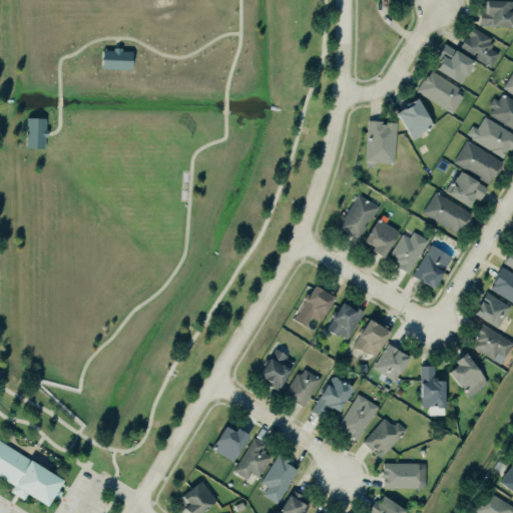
[(481,0),(481,25),(512,26),(512,0),(481,0)]
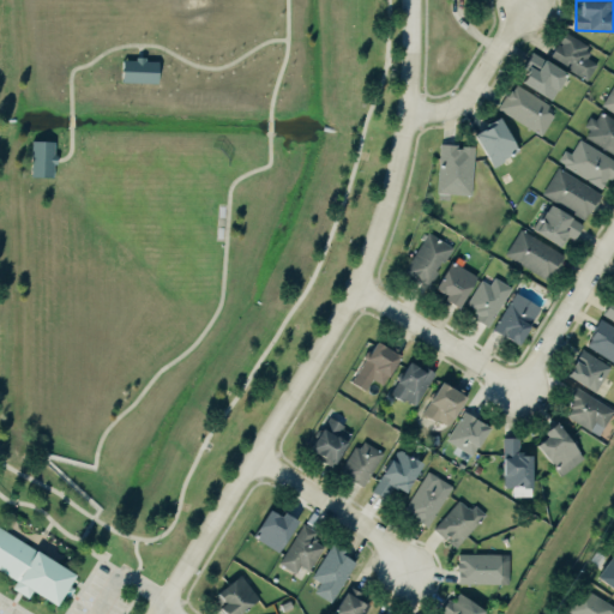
[(597,62),(584,58),(590,44),(563,32),(549,61),(589,79),(597,62)]
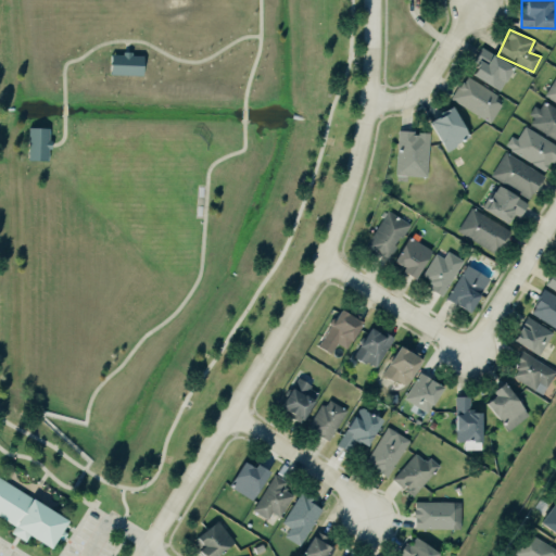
[(502,89),(513,63),(481,49),(469,75),(502,89)]
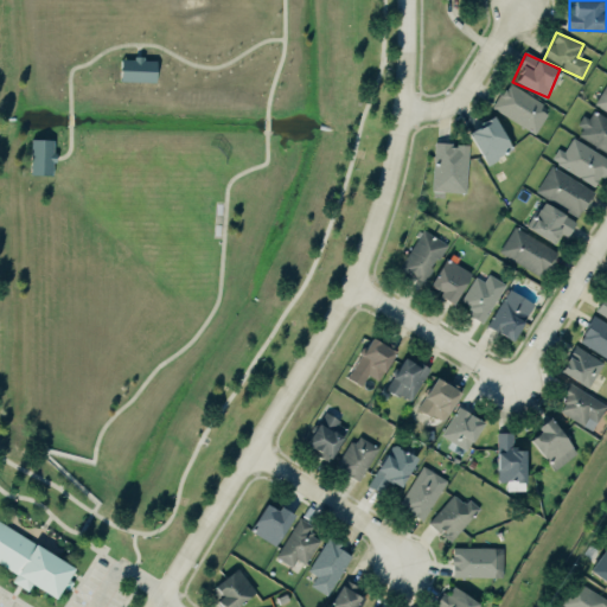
[(122,59),(121,81),(157,82),(158,61),(122,59)]
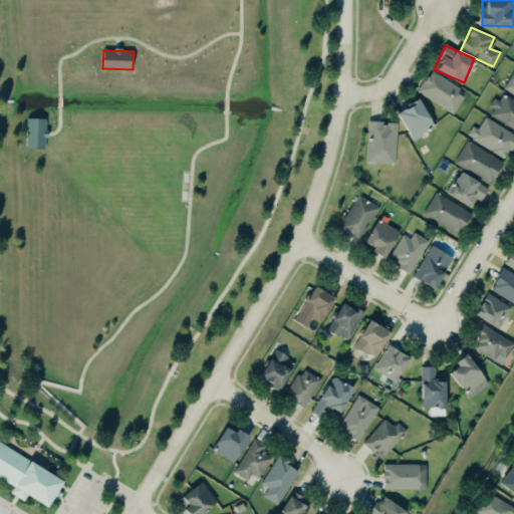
[(513,95),(500,87),(513,64),(513,95)]
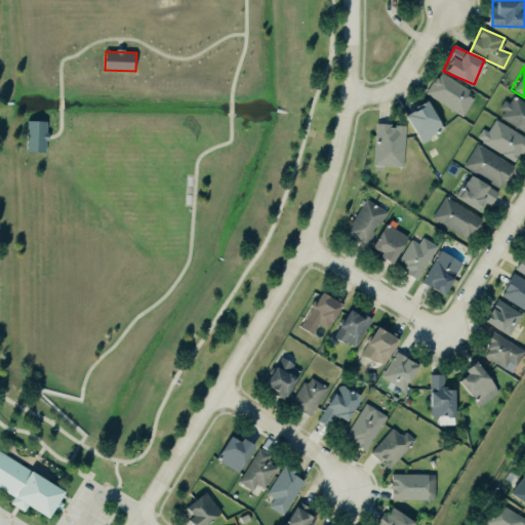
[(423,92),(431,80),(432,81),(435,76),(436,77),(440,71),(468,88),(465,93),(472,98),(461,115),(423,92)]
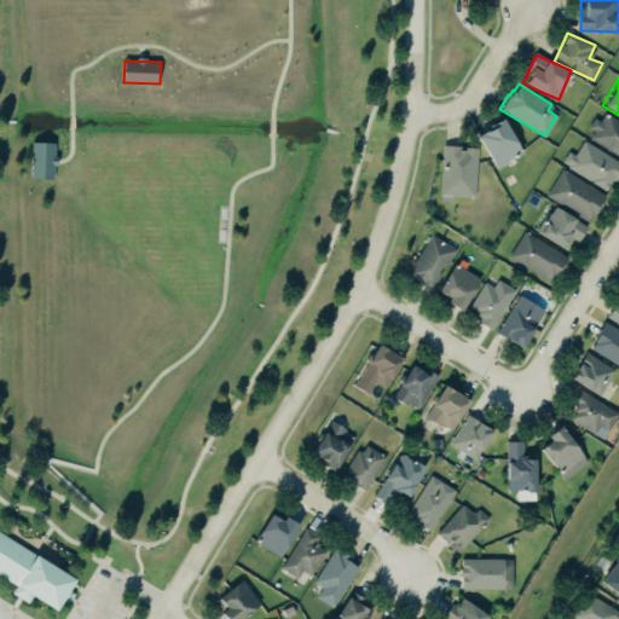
[(597,119),(586,136),(618,155),(618,120),(606,111),(600,121),(597,119)]
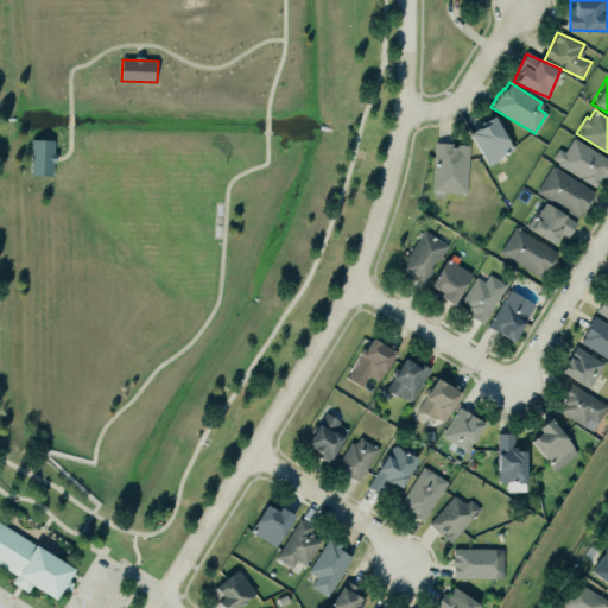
[(476,126),(467,132),(480,153),(481,154),(487,164),(496,158),(495,156),(510,147),(492,115),(485,120),(487,122),(477,127),(476,126)]
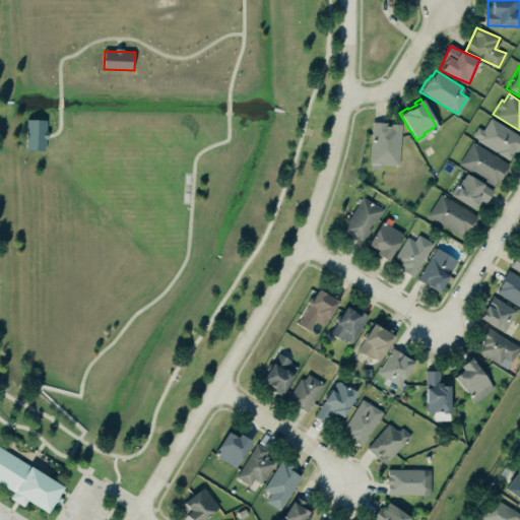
[(471,138),(512,159),(519,144),(519,134),(490,119),(483,130),(477,127),(471,138)]
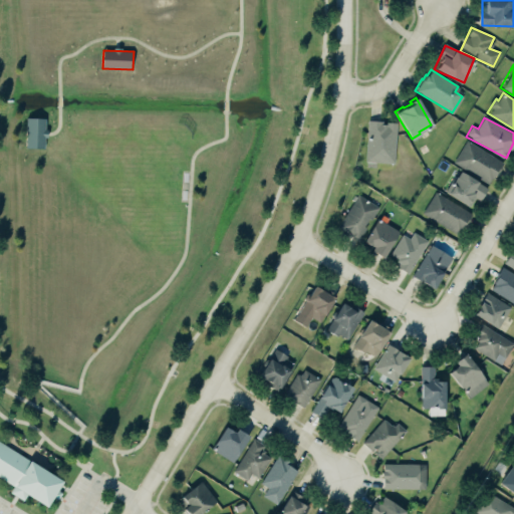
[(28,118),(27,149),(45,149),(46,119),(28,118)]
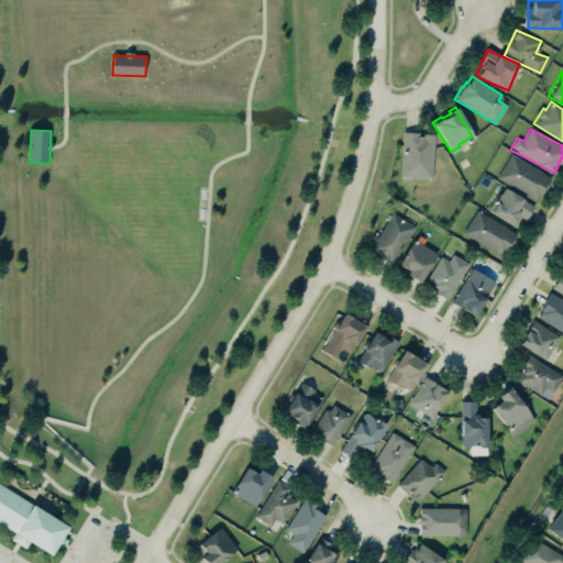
[(421,132),(433,133),(430,178),(398,176),(401,131),(418,132),(418,135),(421,135),(421,132)]
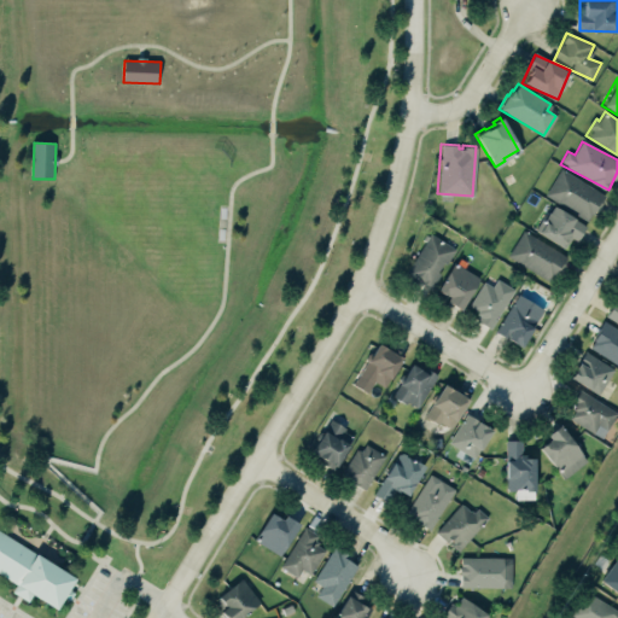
[(546,197),(590,220),(605,193),(559,169),(546,197)]
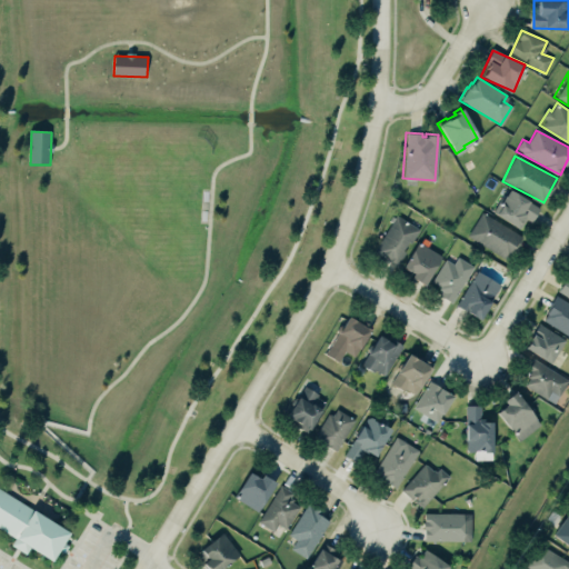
[(531,222),(540,208),(508,189),(493,213),(520,229),(527,219),(531,222)]
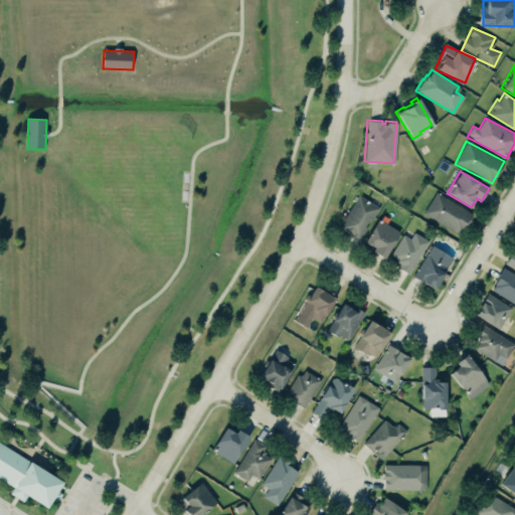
[(421,212),(435,190),(471,213),(468,219),(467,218),(461,228),(460,227),(456,233),(421,212)]
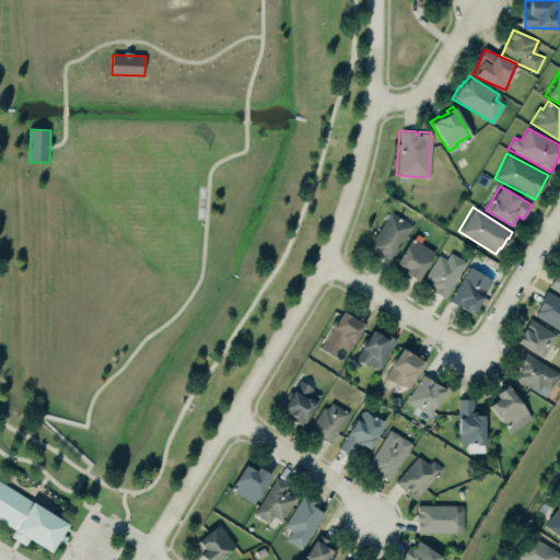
[(366,246),(368,247),(369,248),(372,251),(373,251),(383,256),(389,259),(397,247),(396,246),(400,237),(403,238),(411,225),(388,210),(386,213),(384,211),(381,217),(384,218),(366,246)]
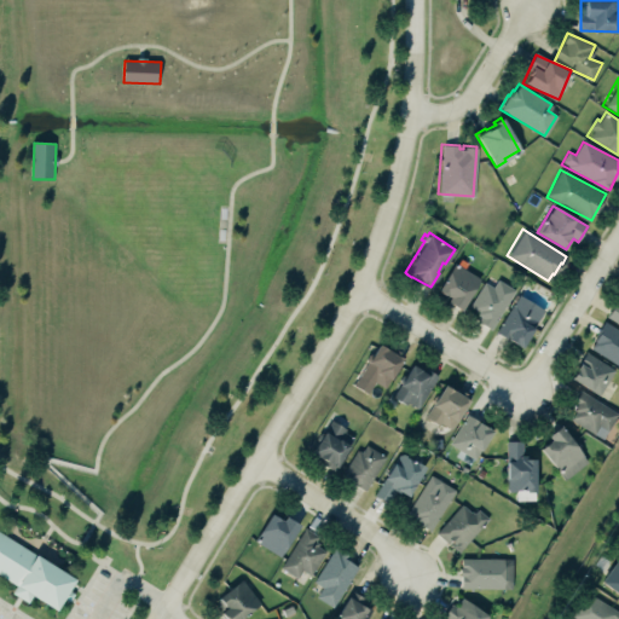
[(453,261),(437,289),(444,294),(449,296),(445,301),(452,305),(460,310),(479,278),(453,261)]
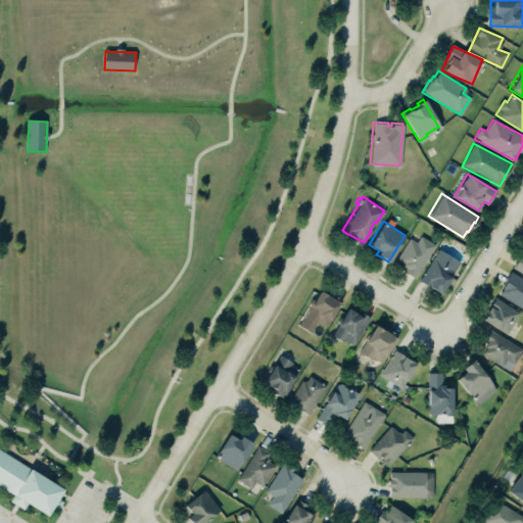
[(434,244),(414,278),(412,277),(412,276),(408,274),(402,270),(405,267),(401,265),(401,264),(402,263),(395,257),(408,237),(415,241),(419,235),(434,244)]
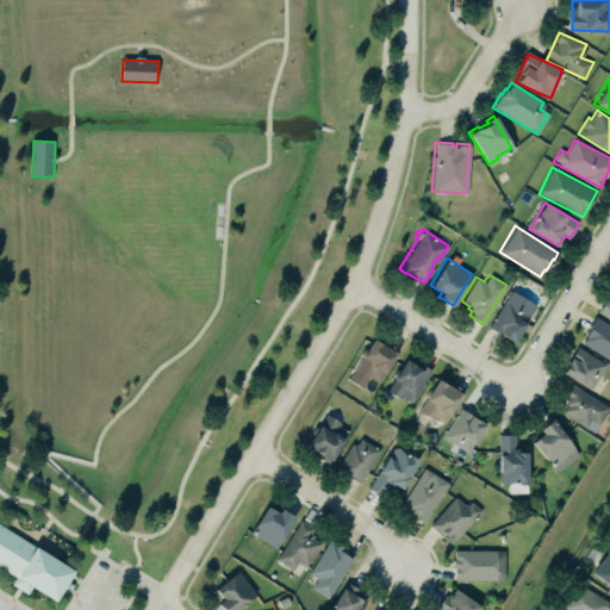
[(512,342),(487,327),(510,290),(535,304),(512,342)]
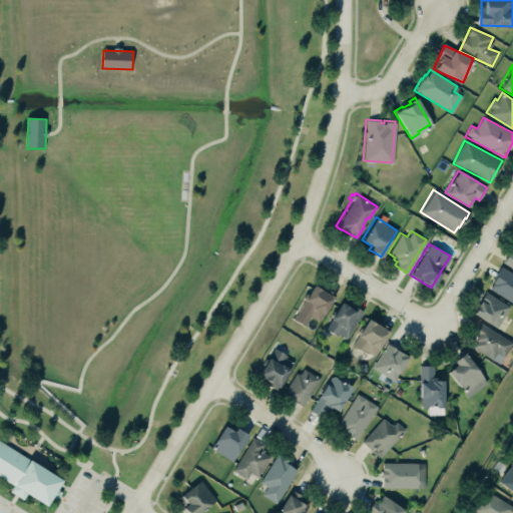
[(501,262),(512,269),(512,248),(512,250),(509,248),(501,262)]
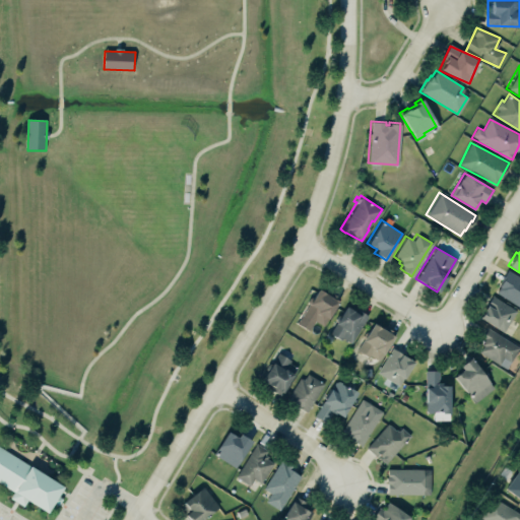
[(519,276),(506,268),(502,275),(503,276),(498,285),(499,285),(495,291),(518,306),(519,307),(519,276)]
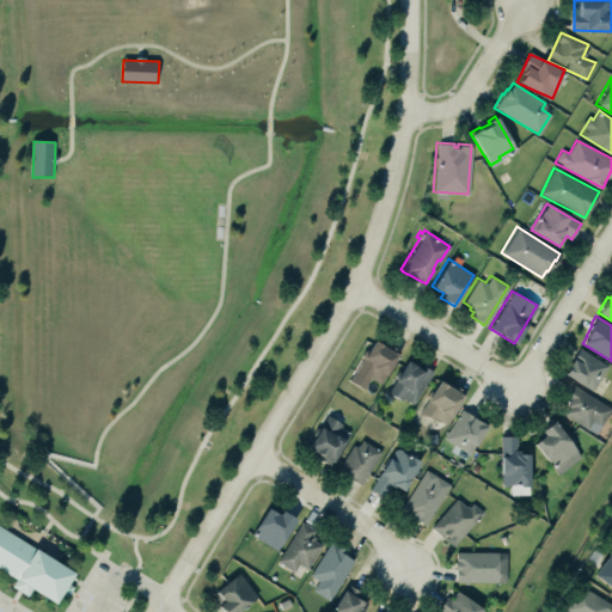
[(373,338),(386,347),(389,343),(399,350),(380,383),(369,377),(368,380),(354,371),(361,357),(361,354),(362,350),(366,350),(373,338)]
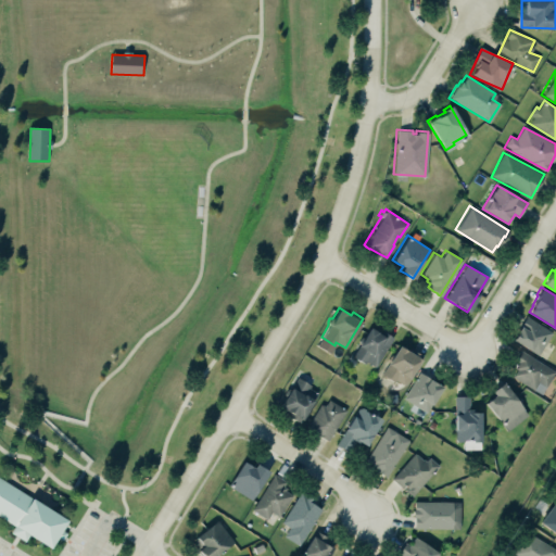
[(526,315),(551,331),(536,354),(512,338),(526,315)]
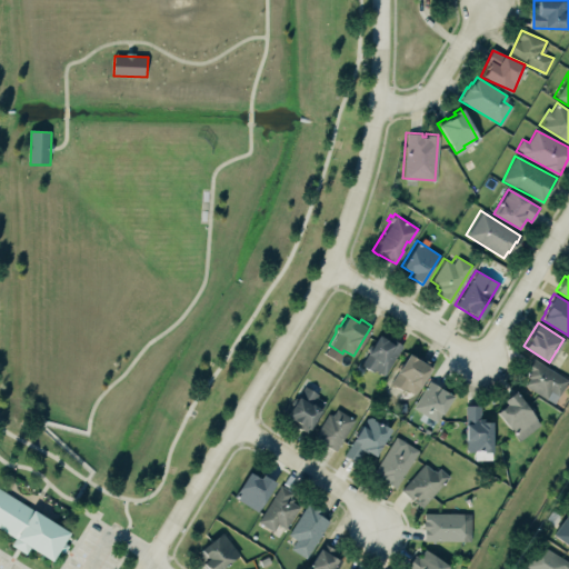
[(378,333),(388,340),(389,337),(401,345),(382,375),(373,369),(372,371),(359,363),(378,333)]
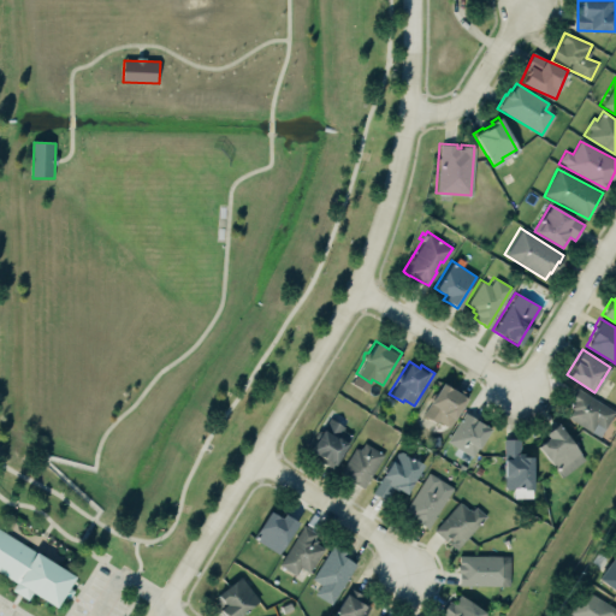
[(440,381),(454,389),(455,386),(467,394),(448,427),(437,420),(434,422),(421,414),(440,381)]
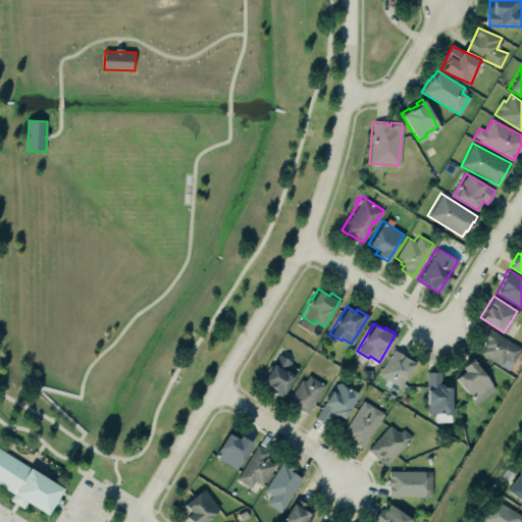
[(487,327),(480,338),(483,342),(481,345),(485,347),(481,353),(501,365),(505,358),(511,362),(520,348),(487,327)]
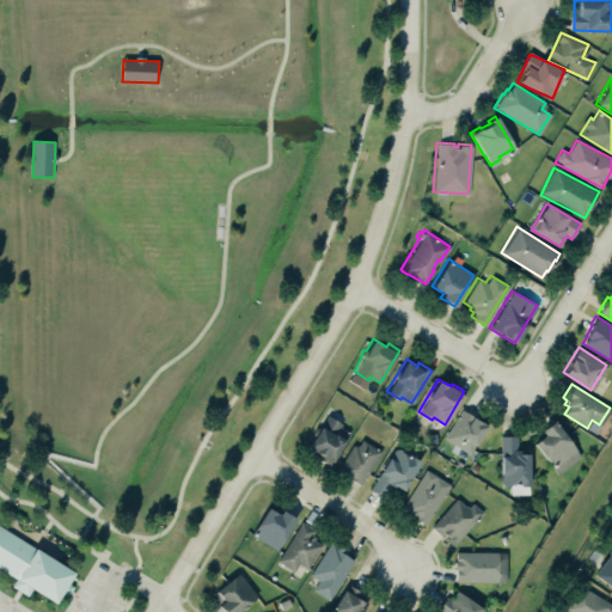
[(460,409),(485,424),(469,453),(442,438),(460,409)]
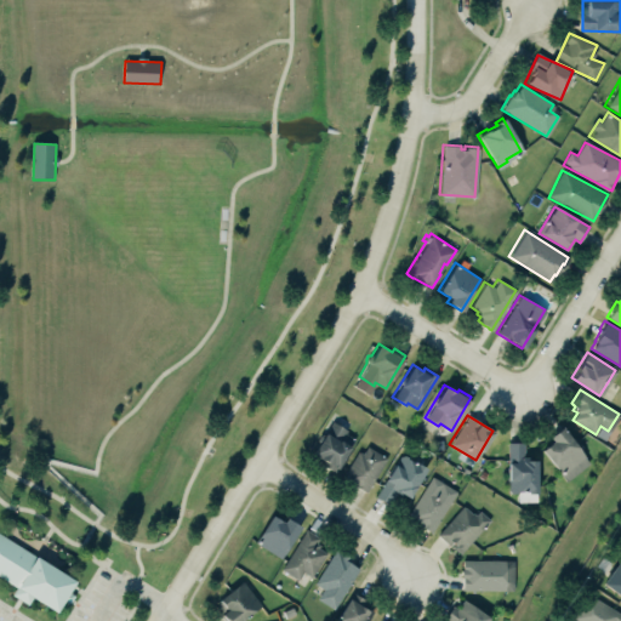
[(357,437),(331,422),(312,456),(337,471),(357,437)]
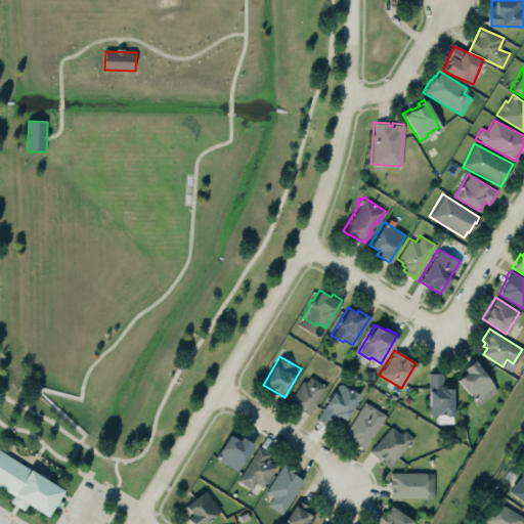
[(463,367),(473,360),(492,385),(492,386),(495,390),(477,405),(455,379),(466,372),(463,367)]
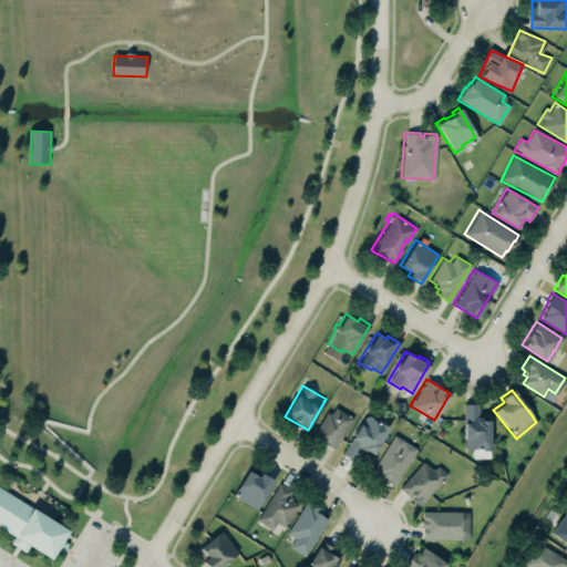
[(329,413),(333,406),(352,418),(333,449),(320,441),(321,440),(311,433),(326,411),(329,413)]
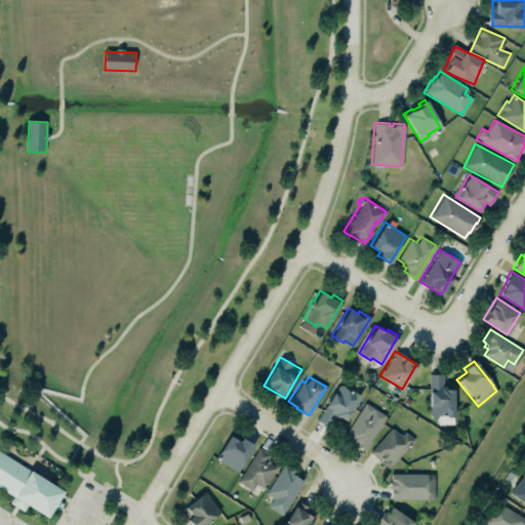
[(347,421),(361,396),(338,384),(319,418),(330,426),(335,415),(347,421)]
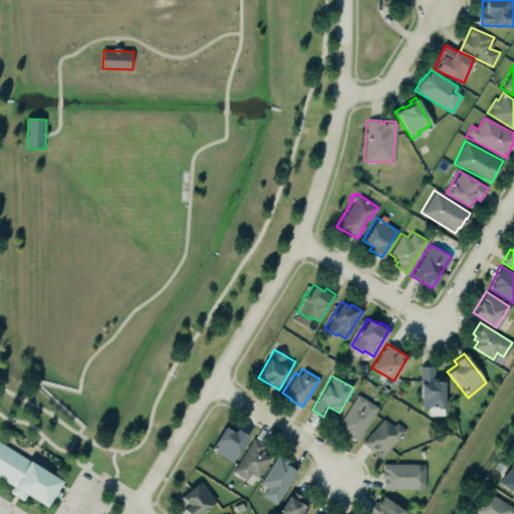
[(336,425),(356,394),(377,407),(355,440),(341,432),(343,429),(336,425)]
